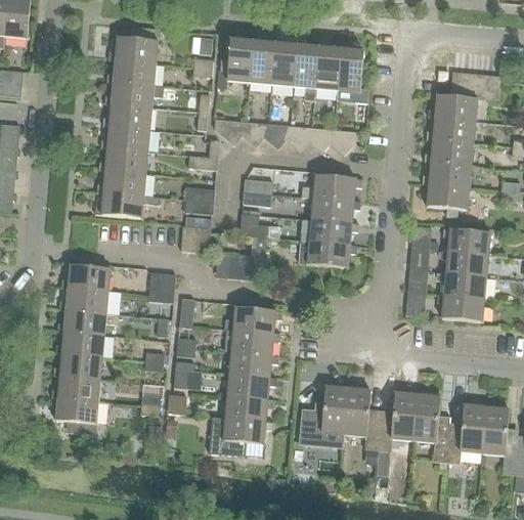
[(7,0),(4,36),(5,36),(27,38),(31,0),(7,0)]
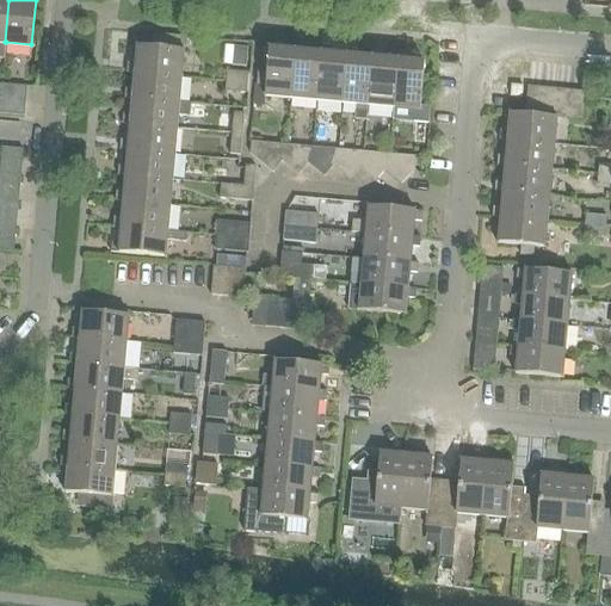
[(134,69),(181,73),(185,33),(153,31),(152,44),(136,43),(134,60),(127,60),(127,69),(134,69)]
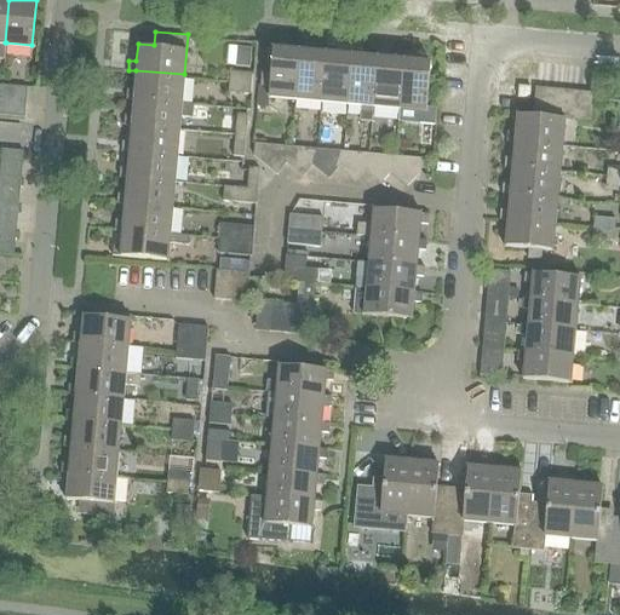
[(299,49),(294,97),(321,99),(326,51),(325,51),(309,49),(309,41),(299,41),(299,49)]
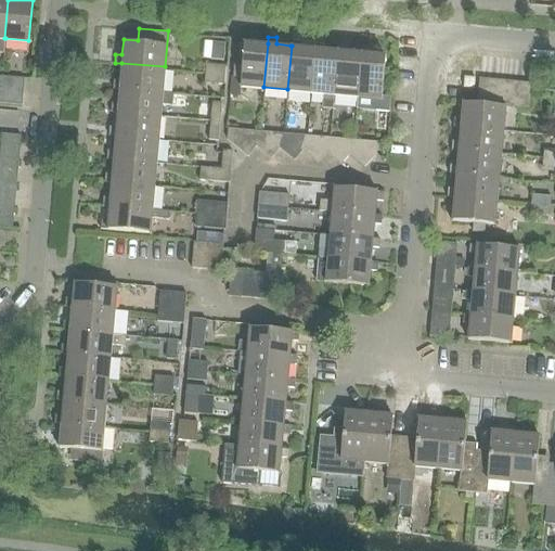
[(211,38),(210,55),(223,56),(224,39),(211,38)]
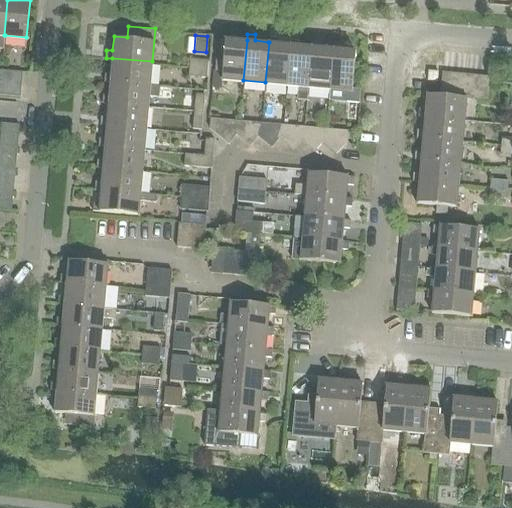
[(269,42),(265,82),(287,84),(290,44),(276,42),(277,36),(269,36),(268,42),(269,42)]
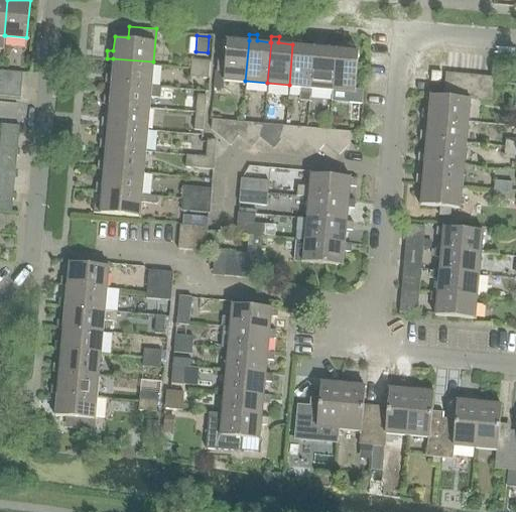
[(223,79),(245,81),(249,40),(227,37),(225,58),(217,57),(217,68),(217,69),(224,70),(223,79)]
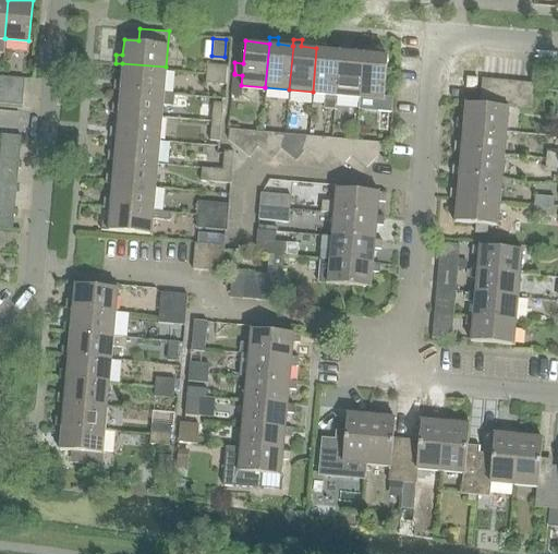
[(316,48),(313,92),(325,93),(324,106),(335,107),(336,94),(340,50),(339,50),(325,48),(325,41),(316,41),(316,48)]
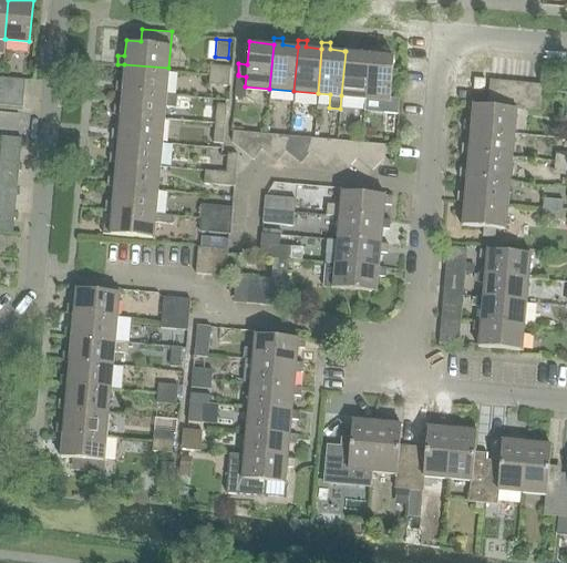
[(364,98),(369,53),(353,51),(354,44),(346,44),(344,51),(346,51),(341,95),(364,98)]
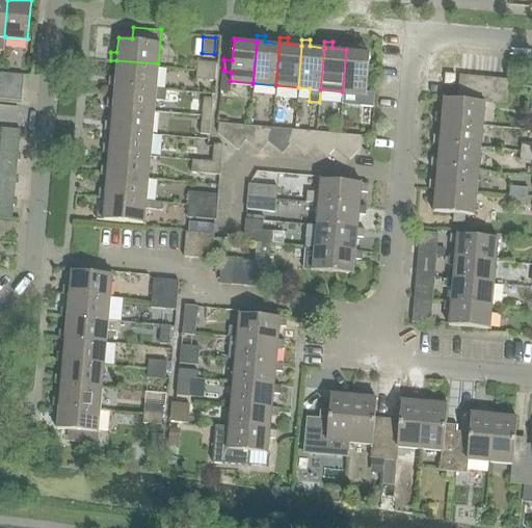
[(374,90),(366,89),(369,52),(354,50),(354,44),(346,44),(346,50),(342,91),(341,102),(373,104),(374,90)]
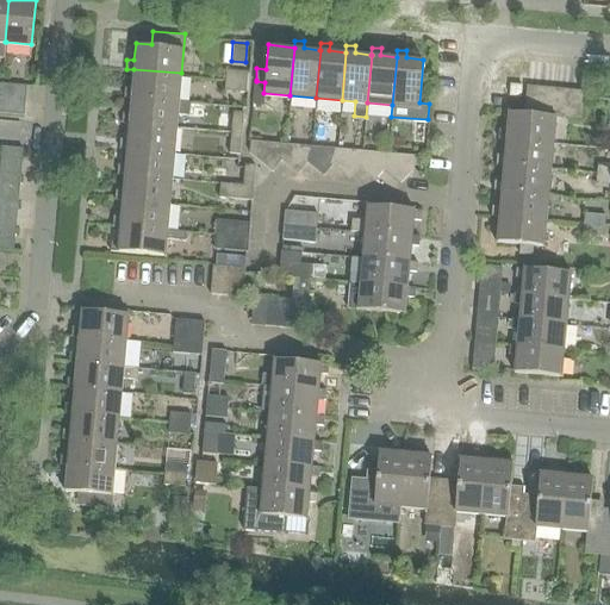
[(226,67),(225,78),(247,79),(247,69),(226,67)]
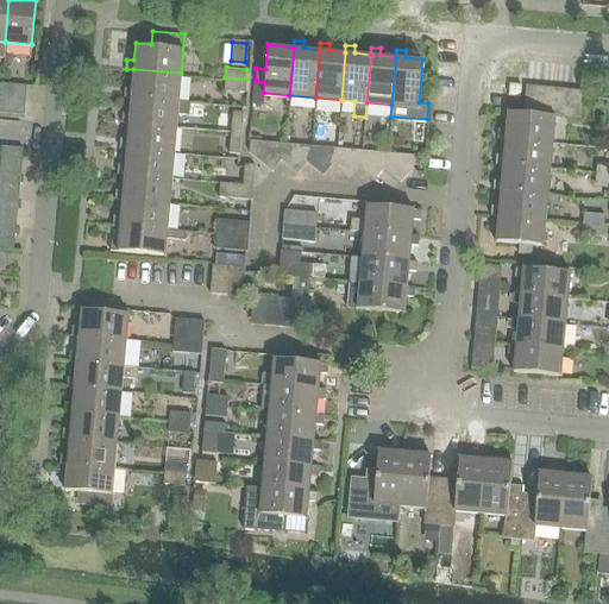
[(131,95),(131,94),(179,99),(181,73),(133,69),(131,86),(124,85),(124,94),(131,95)]
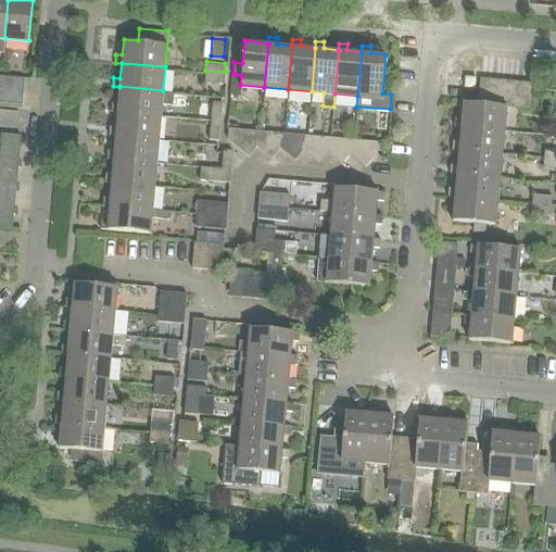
[(225,72),(205,71),(204,79),(224,82),(225,72)]
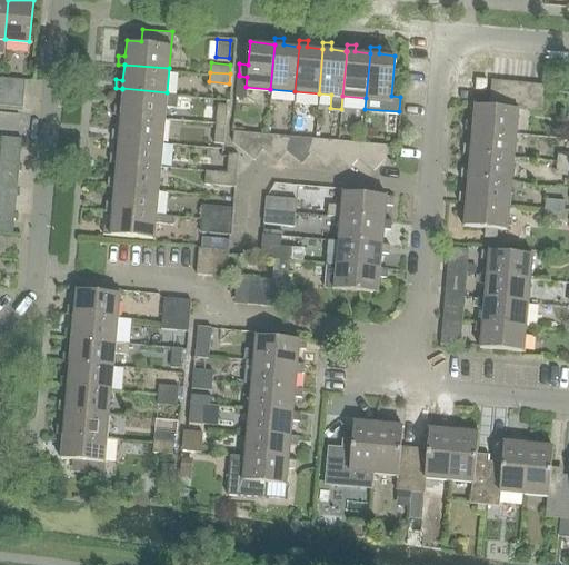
[(0,75),(0,88),(23,91),(25,78),(0,75)]
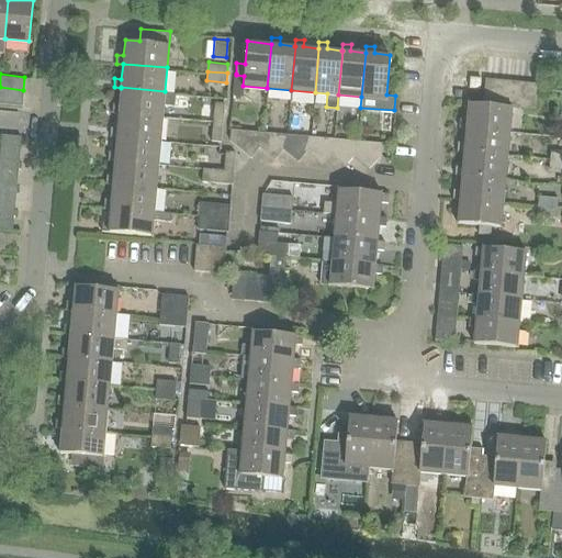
[(480,86),(481,75),(470,74),(469,85),(480,86)]
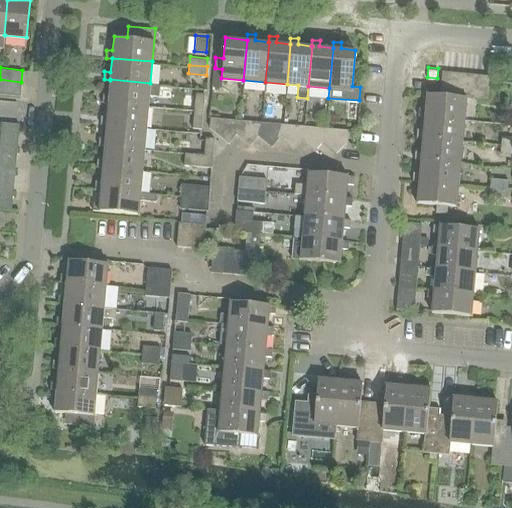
[(452,94),(454,70),(442,69),(439,93),(452,94)]
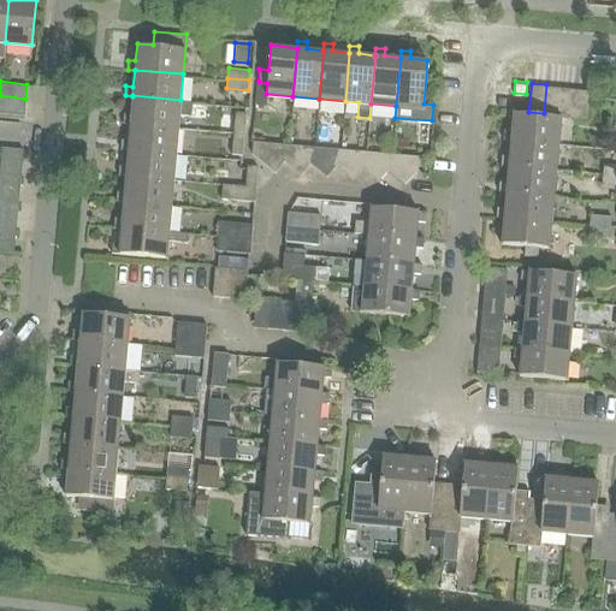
[(546,84),(544,113),(558,116),(561,87),(546,84)]
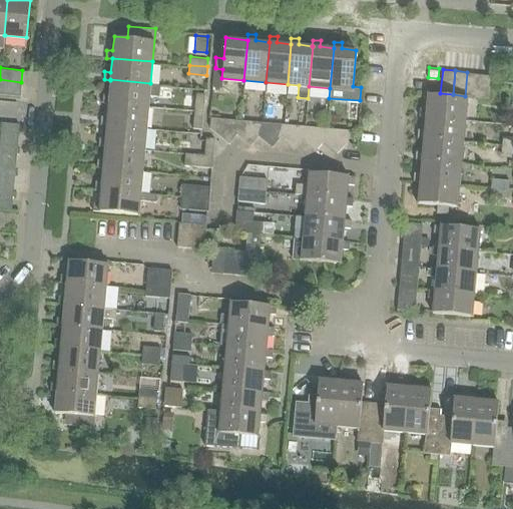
[(479,73),(467,72),(465,96),(468,96),(477,97),(479,73)]
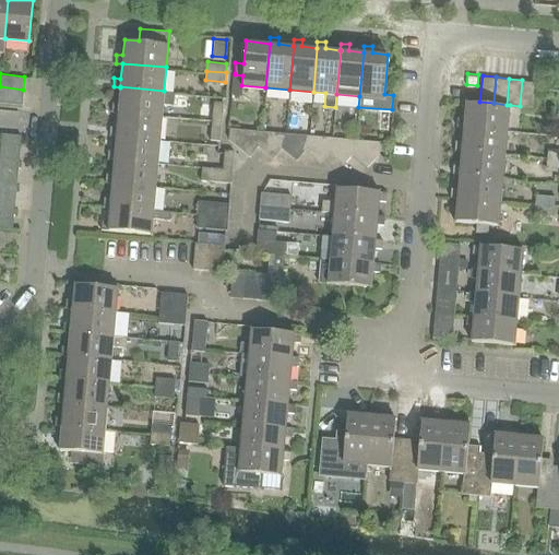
[(535,86),(535,81),(522,80),(520,106),(533,107),(535,86)]
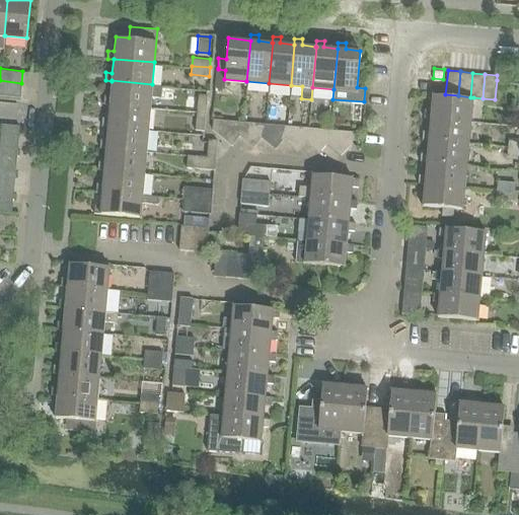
[(21,83),(0,80),(0,92),(20,95),(21,83)]
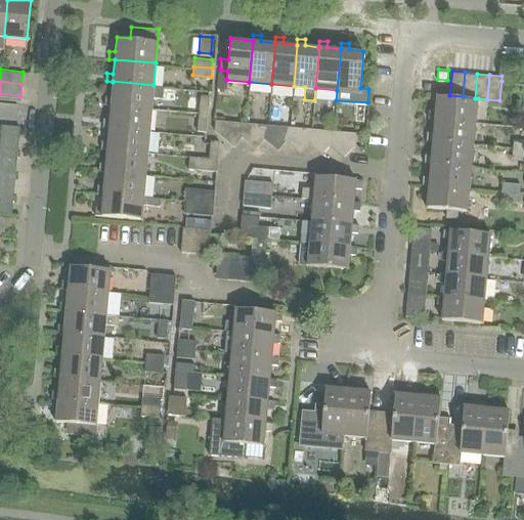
[(113,81),(113,82),(111,95),(104,95),(104,103),(111,103),(151,106),(153,96),(162,97),(163,86),(154,86),(154,85),(113,81)]
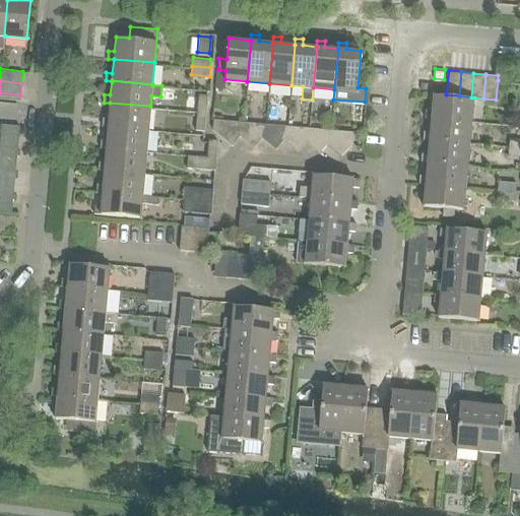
[(198,92),(196,110),(205,111),(207,93),(198,92)]
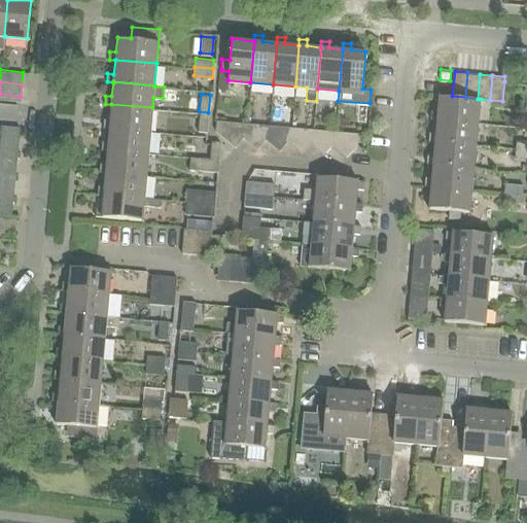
[(478,99),(465,97),(452,96),(438,95),(437,109),(431,109),(430,117),(436,118),(436,117),(479,121),(481,99),(478,99)]
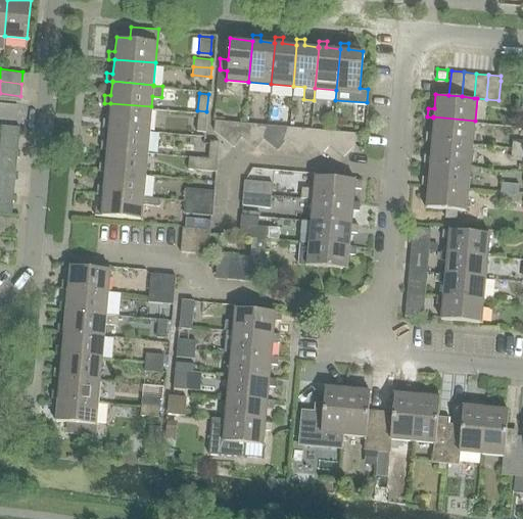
[(151,106),(110,103),(109,118),(102,116),(102,125),(108,126),(108,125),(149,129),(151,106)]
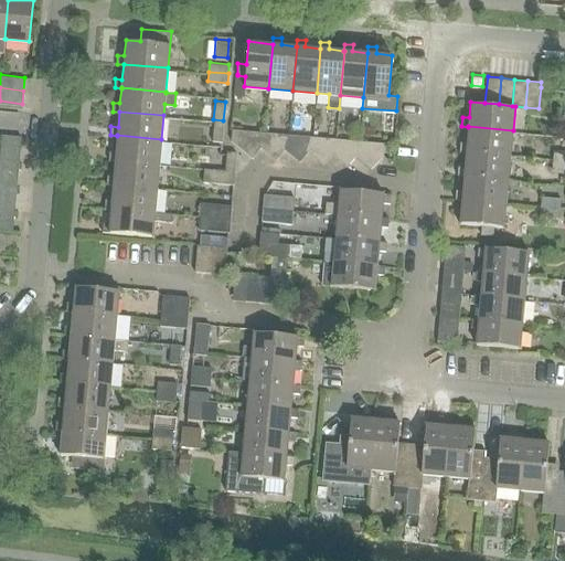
[(223,120),(213,119),(212,139),(222,140),(223,120)]
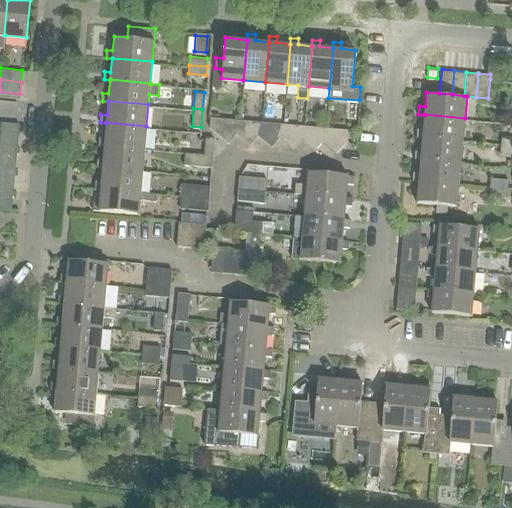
[(463,139),(465,118),(424,114),(424,115),(423,128),(417,127),(416,136),(422,136),(463,139)]
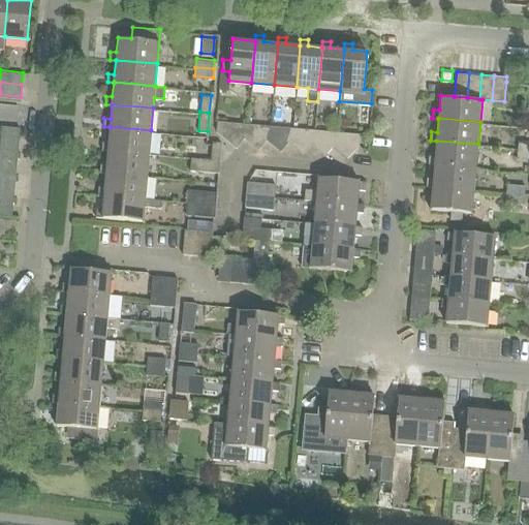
[(239,132),(240,121),(217,119),(216,129),(236,146),(244,136),(239,132)]
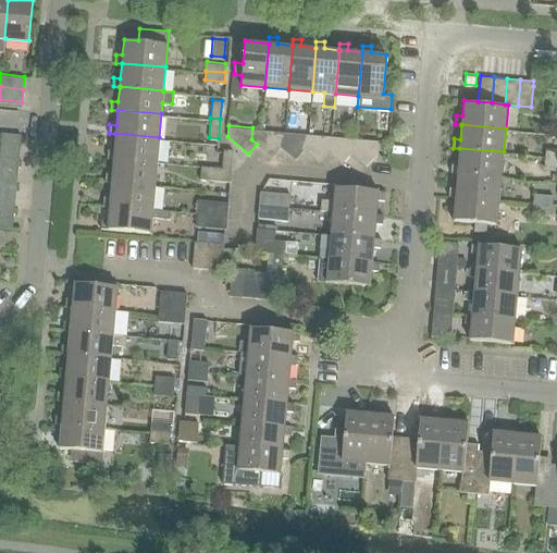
[(271,156),(280,146),(280,145),(275,142),(276,130),(252,127),(251,139),(257,144),(271,156)]
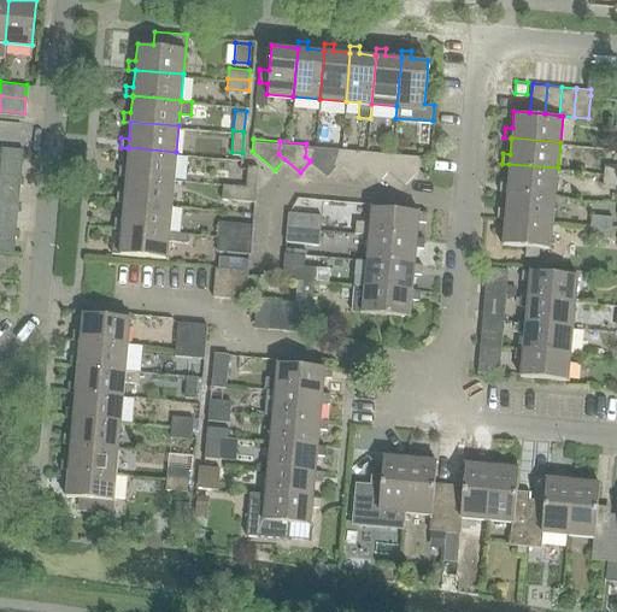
[(327,175),(336,163),(330,159),(331,146),(306,143),(305,157),(310,160),(310,162),(327,175)]
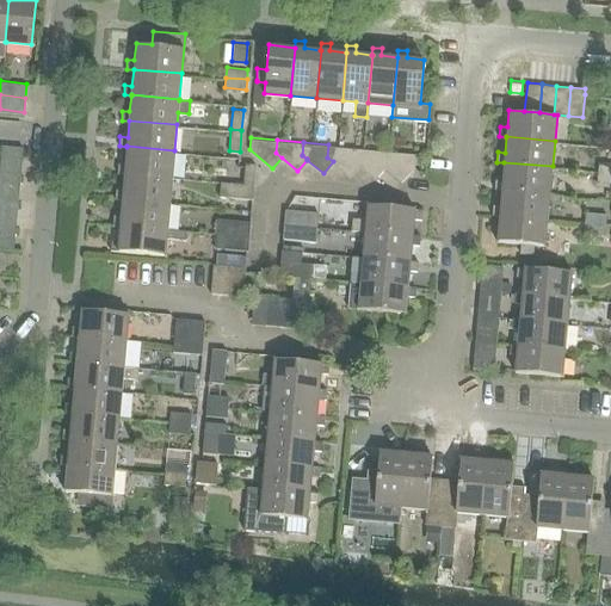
[(1,144),(0,154),(22,156),(23,146),(1,144)]
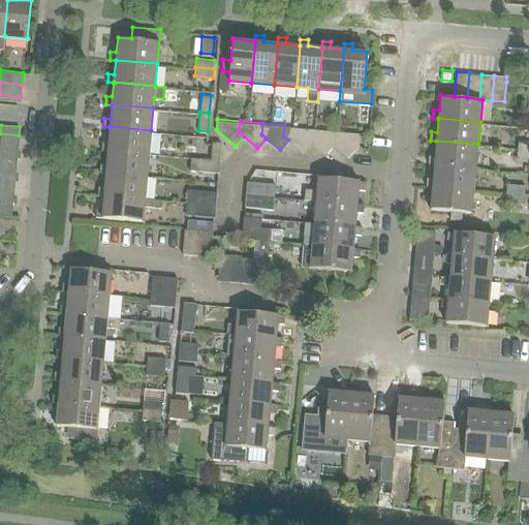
[(307,127),(284,125),(283,136),(288,140),(302,152),(311,142),(306,137),(307,127)]
